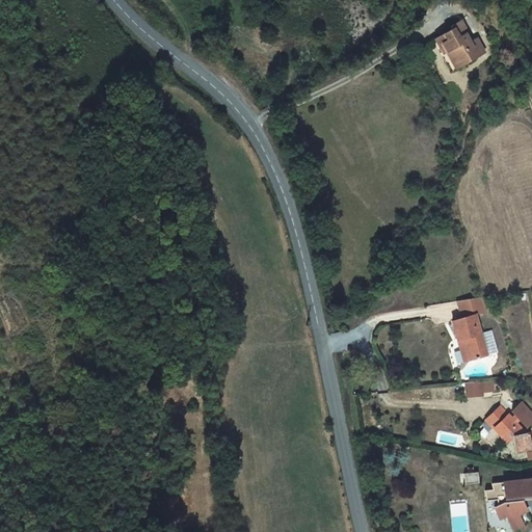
[(453,29),(435,38),(440,46),(443,44),(448,52),(452,50),(461,67),(485,53),(477,37),(472,41),(470,42),(466,34),(468,32),(460,21),(451,26),(453,29)]
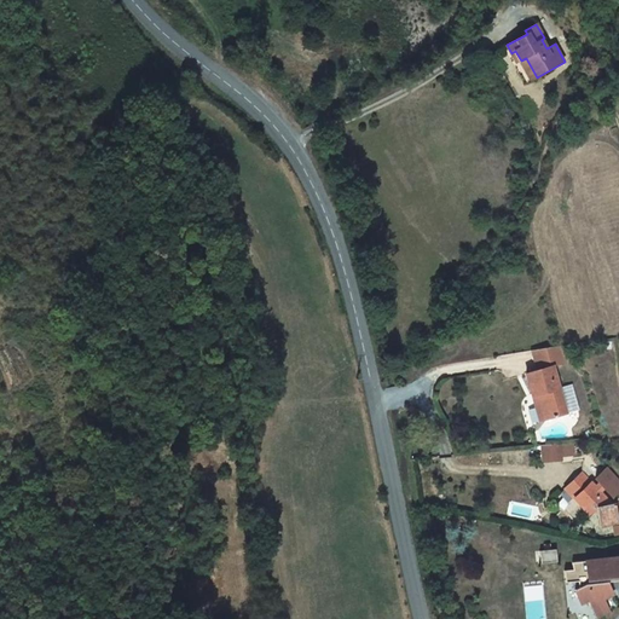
[(526,58),(521,61),(532,80),(537,77),(526,58)]
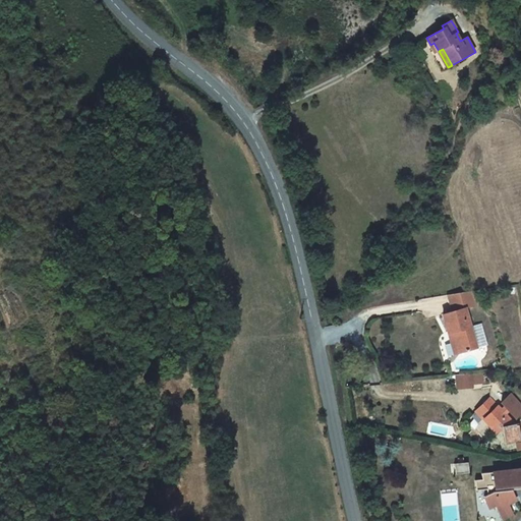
[(454,312),(444,315),(449,334),(453,333),(459,354),(477,348),(466,309),(477,306),(473,291),(461,293),(466,308),(454,312)]
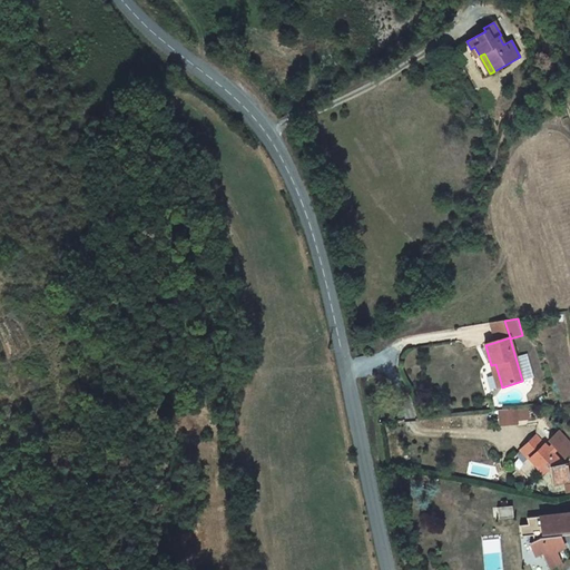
[(510,337),(504,321),(491,323),(497,342),(510,337)]
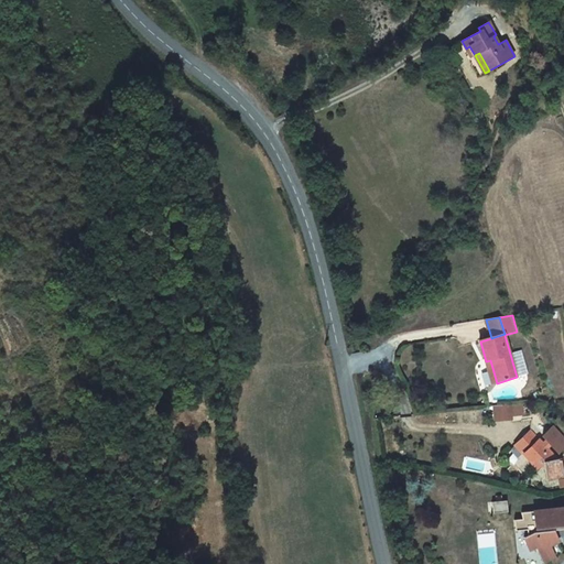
[(490,360),(486,361),(492,384),(497,383),(490,360)]
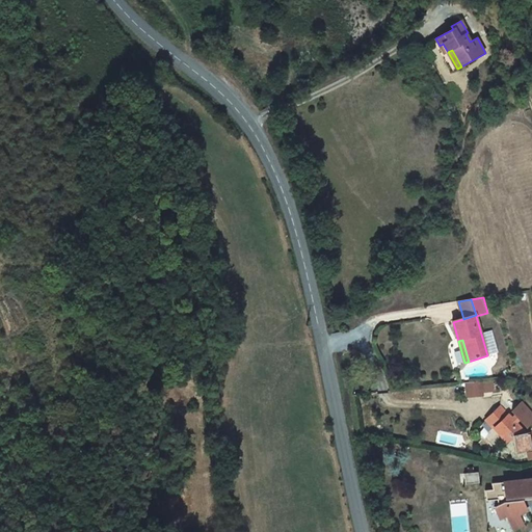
[(481,381),(466,383),(468,398),(483,396),(481,381)]
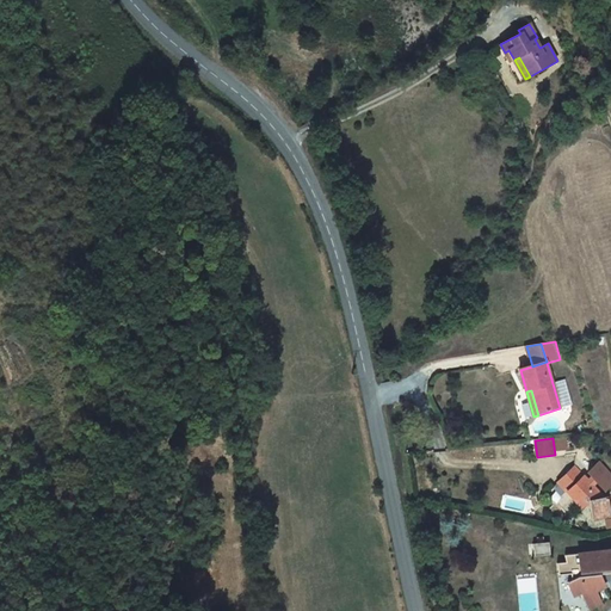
[(592,476),(587,480),(592,486),(596,481),(604,491),(610,483),(610,475),(599,462),(588,473),(592,476)]
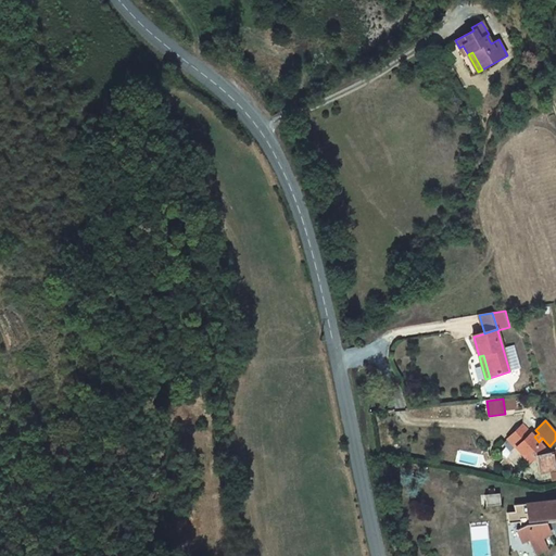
[(534,437),(523,425),(508,439),(525,456),(529,453),(533,458),(535,456),(539,472),(555,469),(555,464),(555,450),(546,453),(546,450),(539,442),(534,437)]
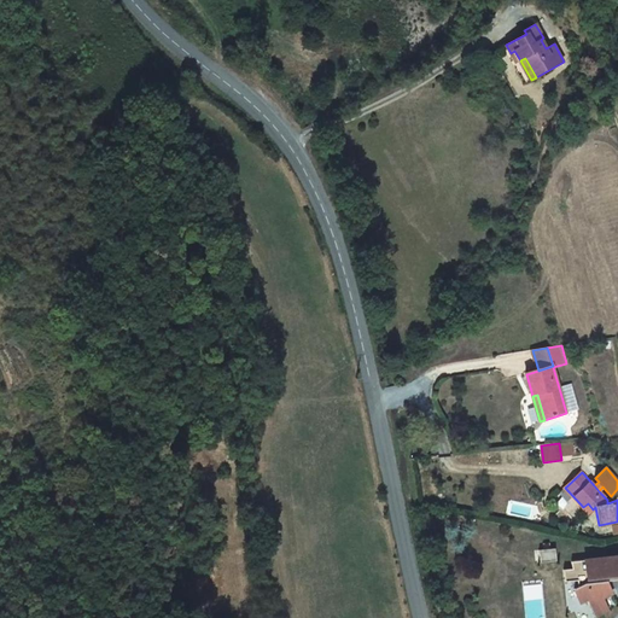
[(588,503),(583,507),(588,513),(593,509),(588,503)]
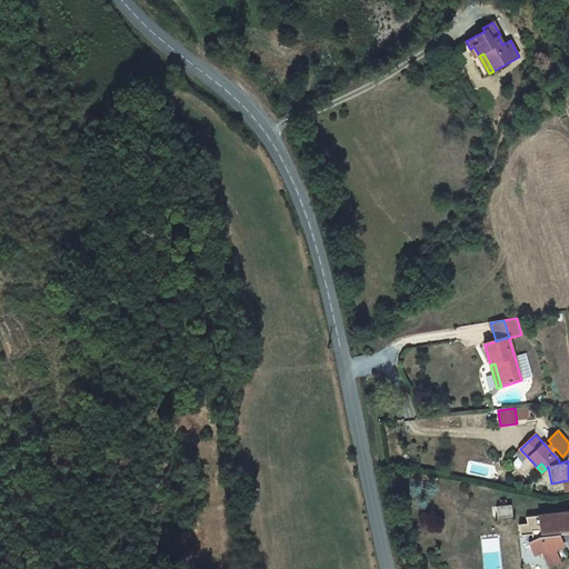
[(511,505),(497,507),(498,518),(512,517),(511,505)]
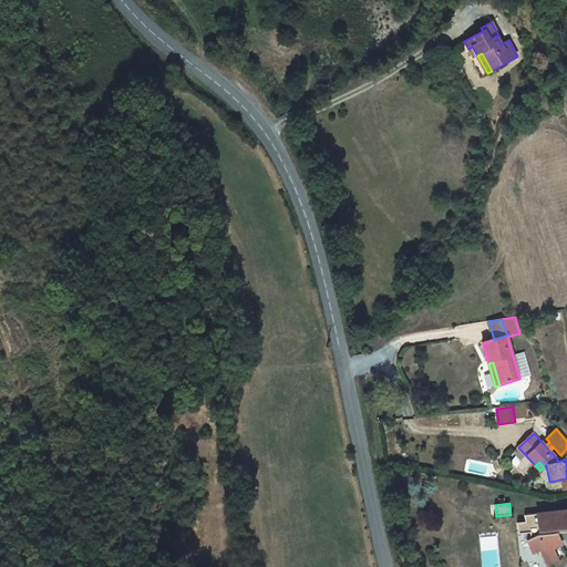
[(525,522),(517,523),(518,534),(531,533),(531,538),(527,540),(531,547),(534,555),(539,552),(542,554),(553,548),(562,544),(557,534),(555,531),(566,528),(566,511),(555,513),(555,516),(538,517),(537,514),(525,515),(525,522)]
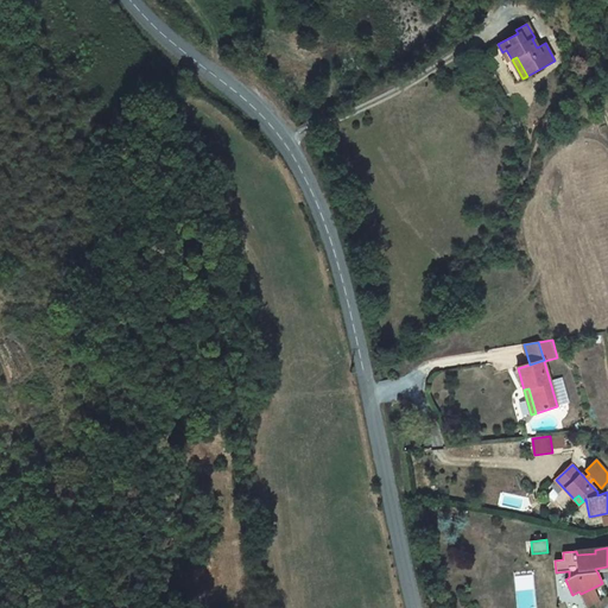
[(593,588),(581,594),(587,607),(600,601),(593,588)]
